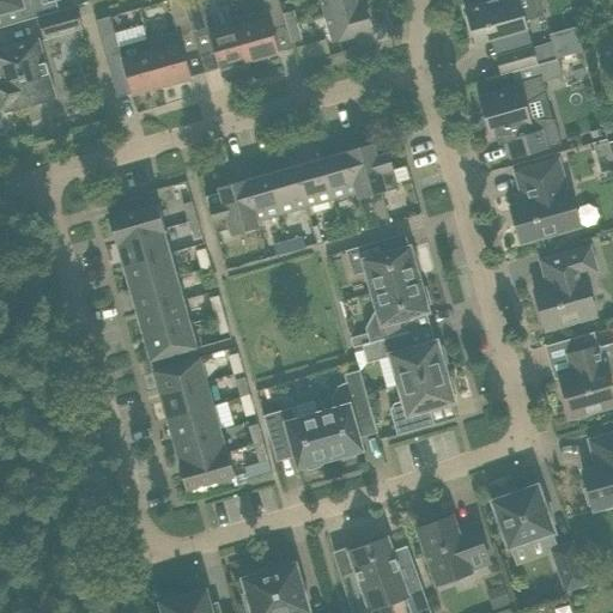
[(0,0),(0,16),(2,26),(35,18),(74,6),(72,0),(52,0),(41,4),(40,0),(0,0)]
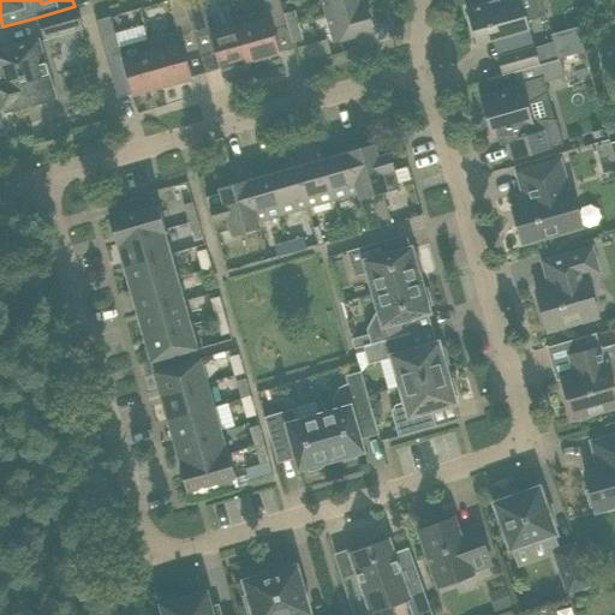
[(167,0),(177,31),(148,39),(161,87),(191,78),(184,52),(198,48),(193,34),(190,21),(189,22),(183,0),(167,0)]
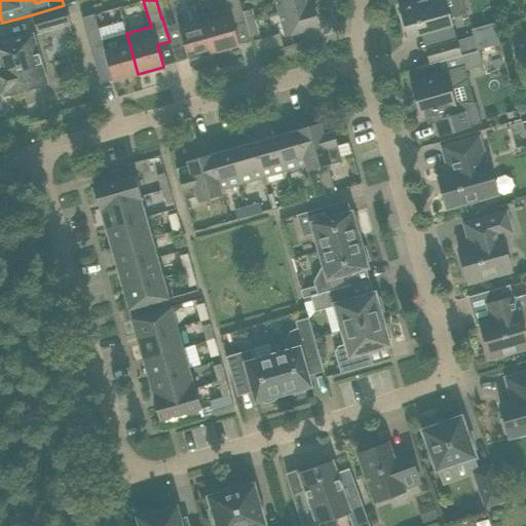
[(172,0),(156,0),(161,19),(162,17),(165,29),(170,41),(172,47),(183,44),(188,60),(214,52),(204,23),(180,29),(172,0)]
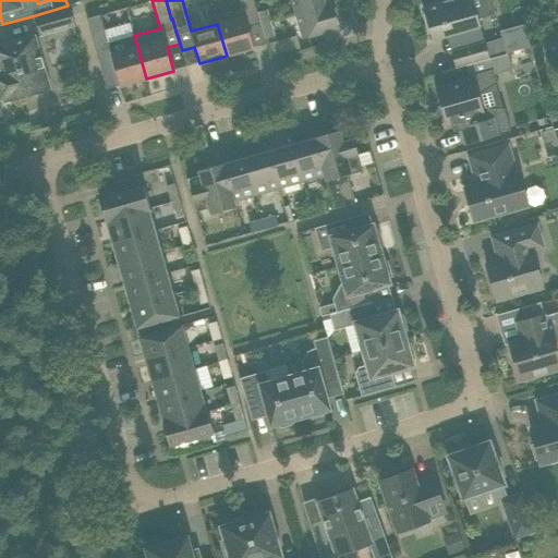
[(215,15),(217,24),(227,56),(253,48),(247,27),(259,24),(253,0),(238,0),(237,0),(239,8),(215,15)]
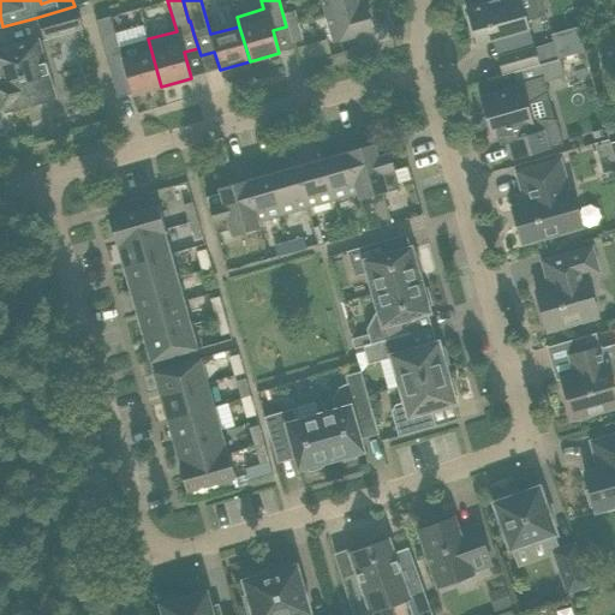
[(318,0),(324,18),(364,5),(362,0),(318,0)]
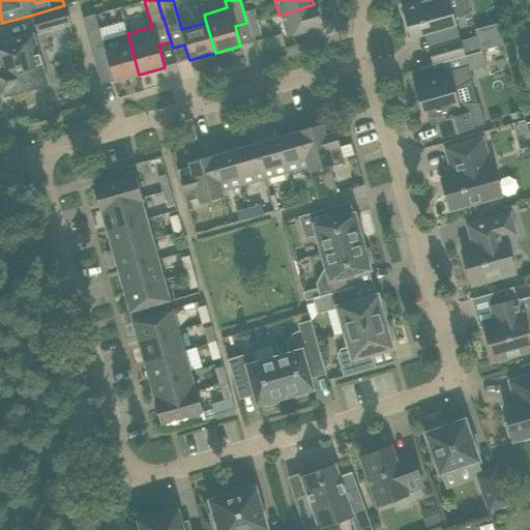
[(415,0),(416,3),(401,7),(410,39),(455,26),(453,19),(469,13),(468,10),(467,11),(464,0),(415,0)]
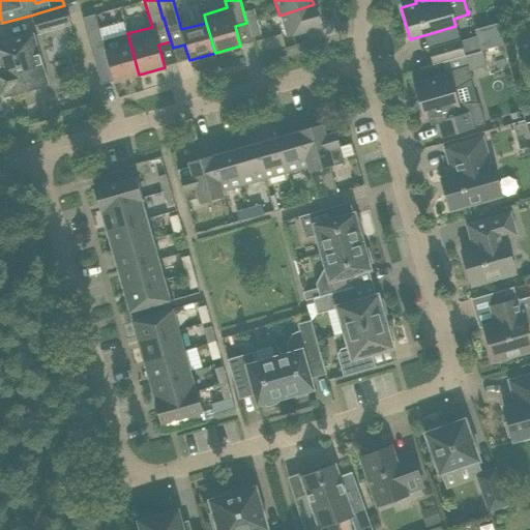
[(314,4),(280,16),(286,37),(322,27),(315,4),(314,4)]
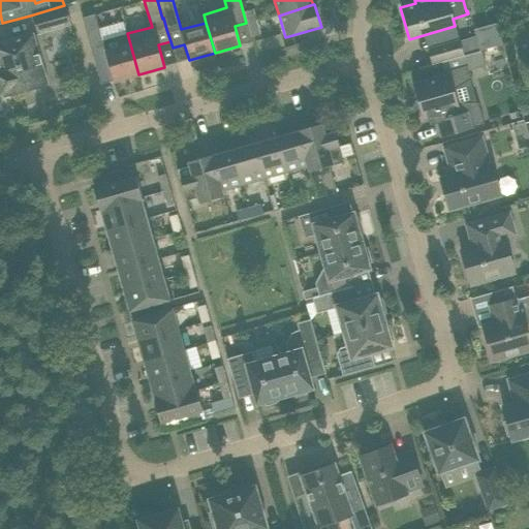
[(64,5),(30,16),(35,34),(70,24),(64,5)]
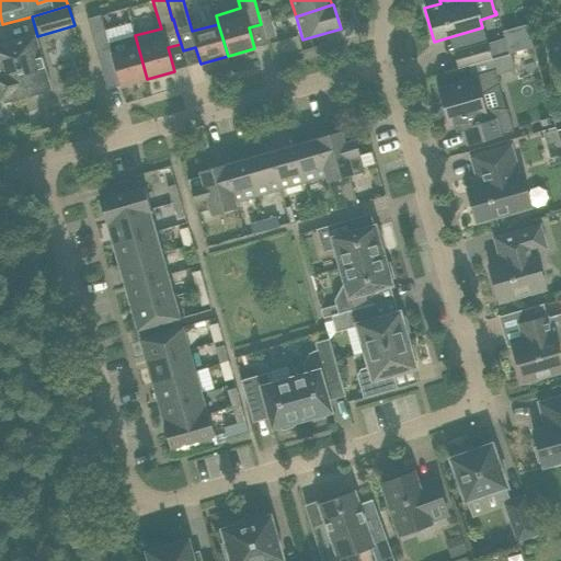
[(259,12),(263,25),(272,23),(268,10),(259,12)]
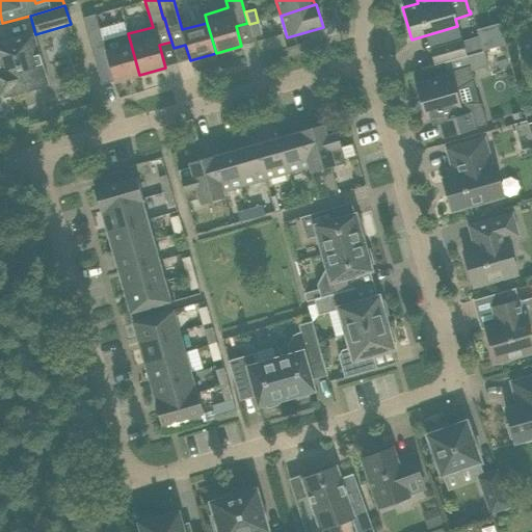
[(139,75),(128,33),(101,41),(94,15),(82,18),(92,55),(105,52),(113,82),(139,75)]
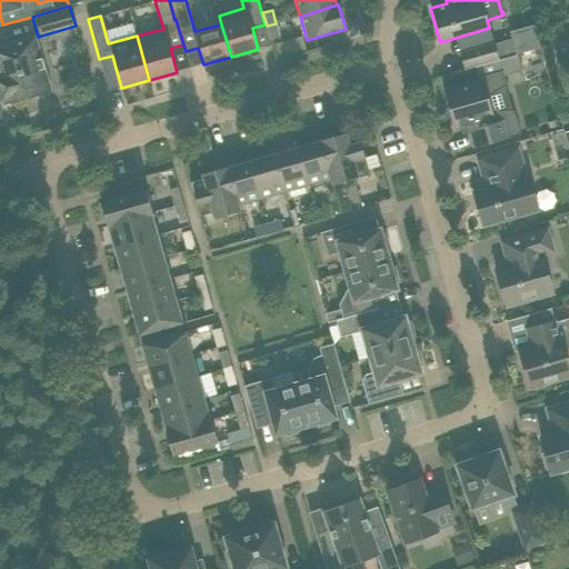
[(111,40),(137,35),(133,20),(108,27),(111,40)]
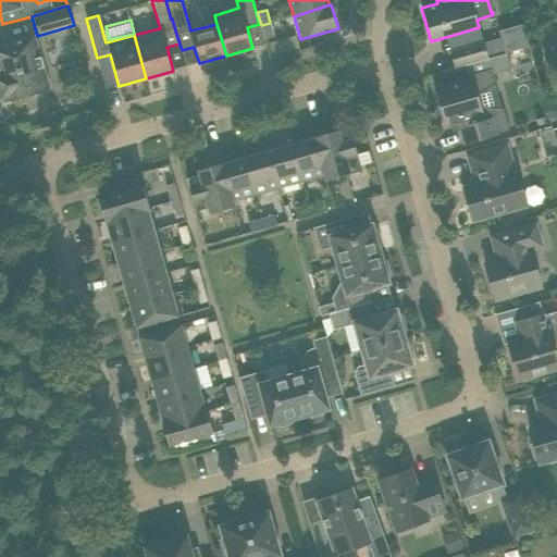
[(270,23),(261,25),(264,39),(274,36),(270,23)]
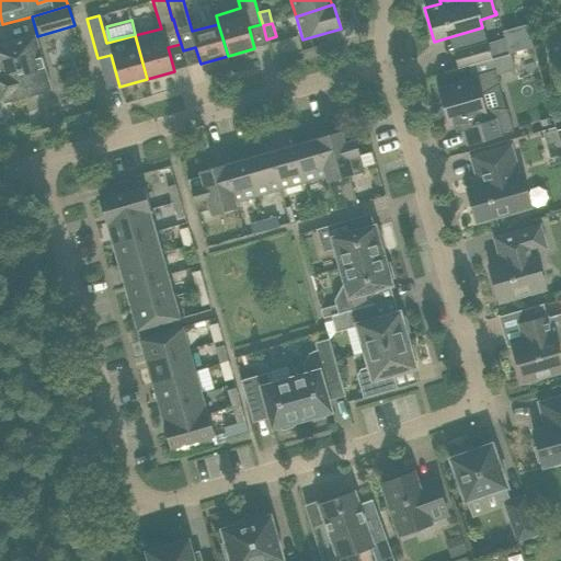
[(0,98),(0,99),(3,98),(4,101),(49,89),(34,37),(0,46),(0,98)]
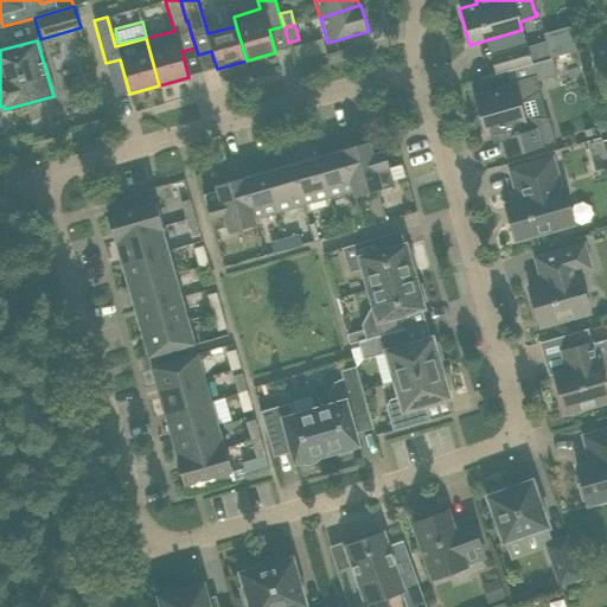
[(490,56),(496,74),(549,58),(544,43),(526,48),(526,45),(490,56)]
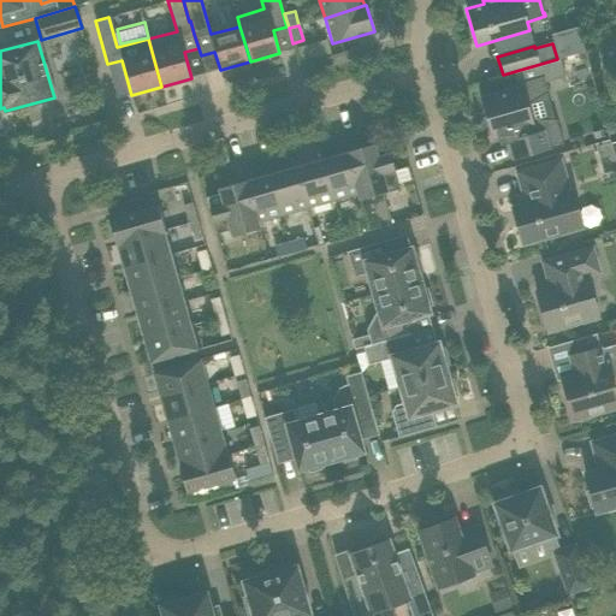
[(480,98),(492,140),(498,137),(501,144),(508,142),(513,160),(563,146),(555,119),(540,119),(533,120),(527,102),(549,89),(545,76),(504,88),(504,90),(480,98)]
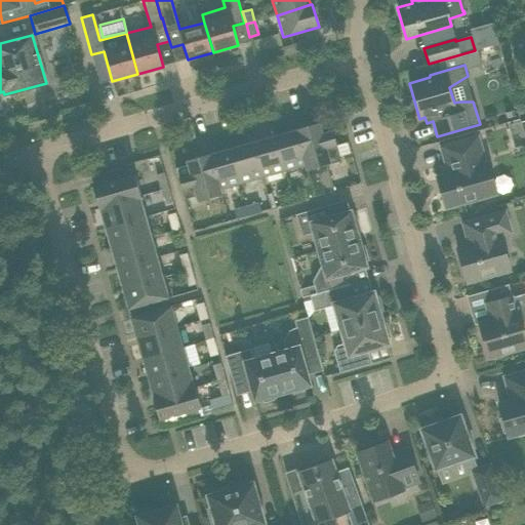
[(507,122),(512,138),(524,135),(520,118),(507,122)]
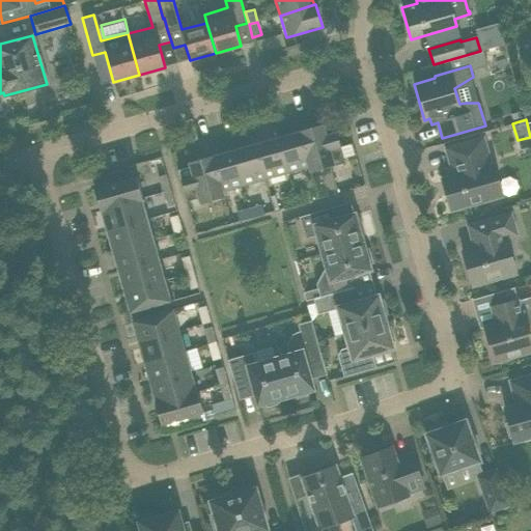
[(299,132),(308,167),(317,198),(337,193),(330,167),(344,163),(334,126),(324,129),(322,123),(298,131),(299,132)]
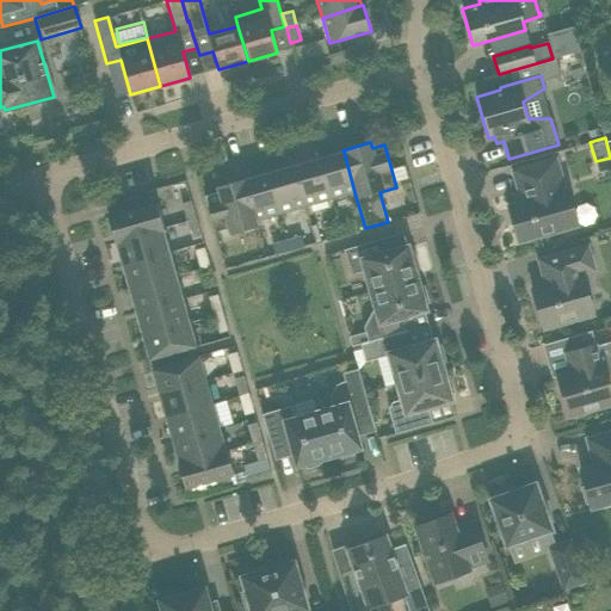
[(344,152),(319,159),(331,198),(355,192),(344,152)]
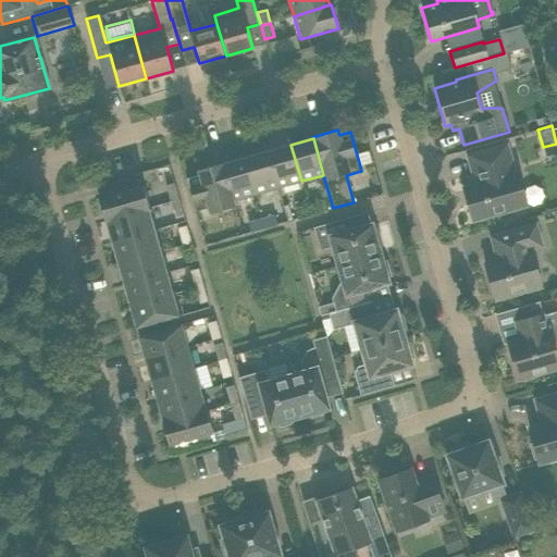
[(291,145),(269,151),(279,187),(301,181),(291,145)]
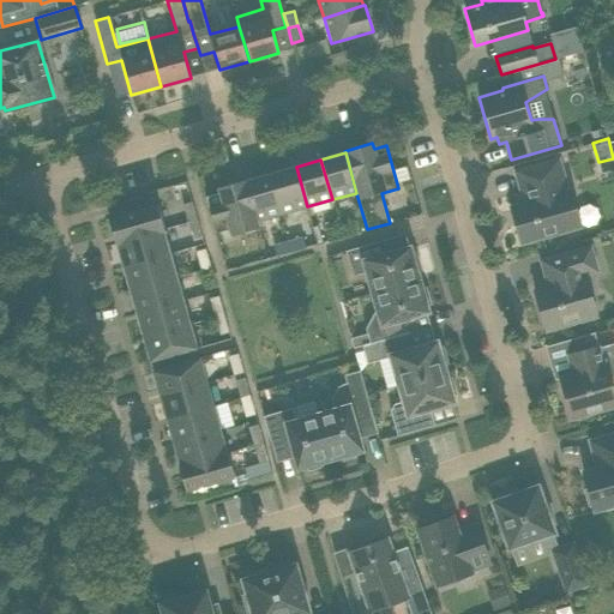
[(510,208),(521,244),(582,227),(571,187),(567,188),(559,160),(516,173),(524,203),(510,208)]
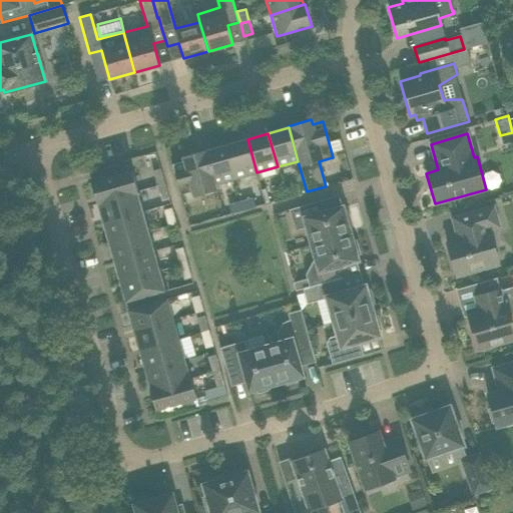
[(247,139),(226,145),(236,178),(257,172),(247,139)]
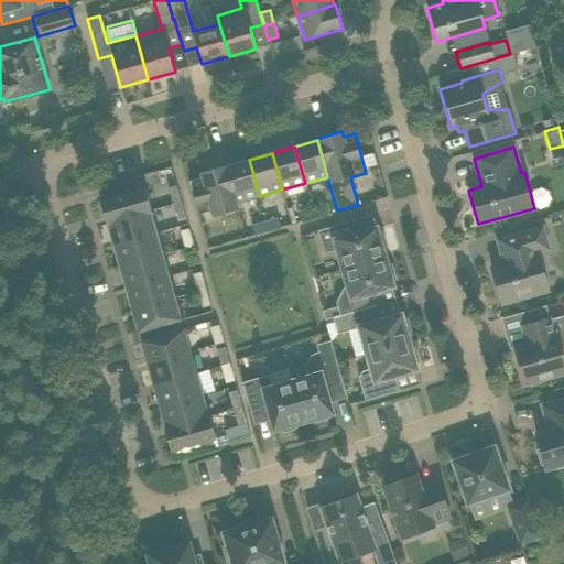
[(249,160),(227,166),(237,203),(260,196),(249,160)]
